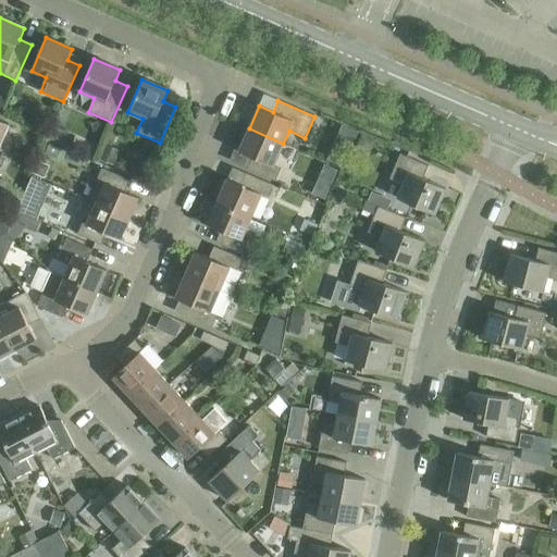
[(283,144),(249,128),(239,152),(252,158),(248,170),(275,182),(281,170),(273,166),(283,144)]
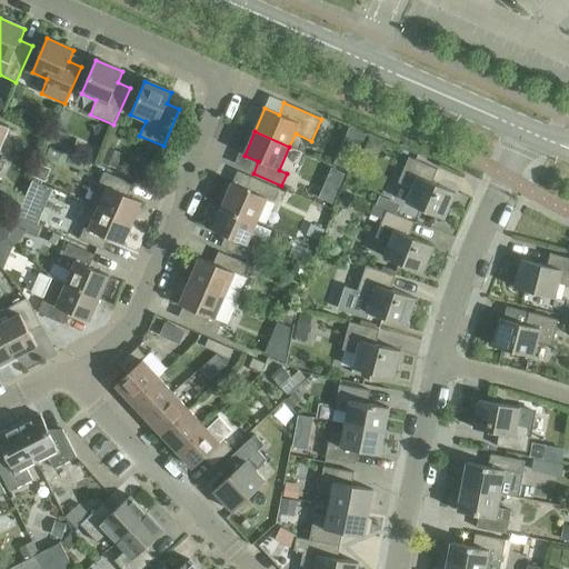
[(406,203),(445,219),(456,193),(432,183),(438,170),(409,158),(398,183),(412,189),(406,203)]
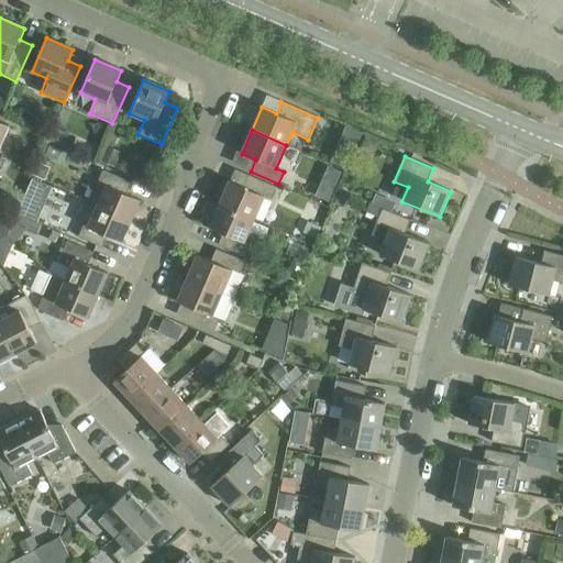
[(89,202),(97,207),(131,221),(140,200),(127,194),(131,183),(103,170),(89,202)]
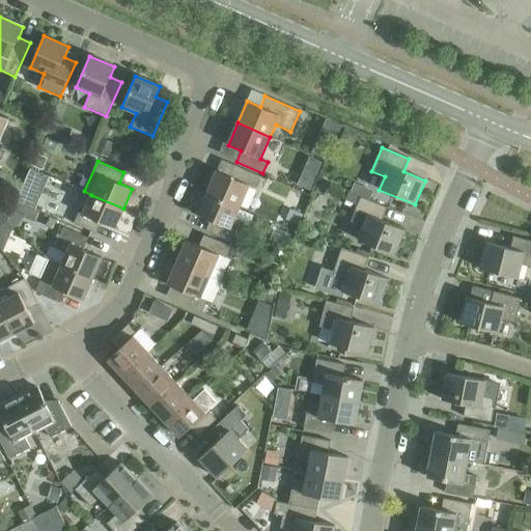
[(217,171),(207,193),(240,206),(249,186),(256,188),(261,177),(234,165),(229,176),(217,171)]
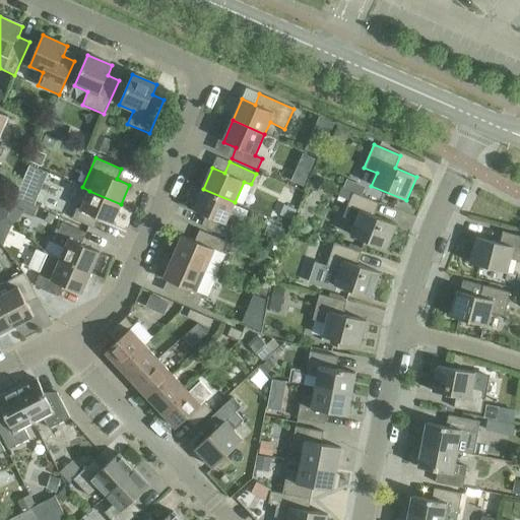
[(39,200),(50,168),(35,163),(23,195),(39,200)]
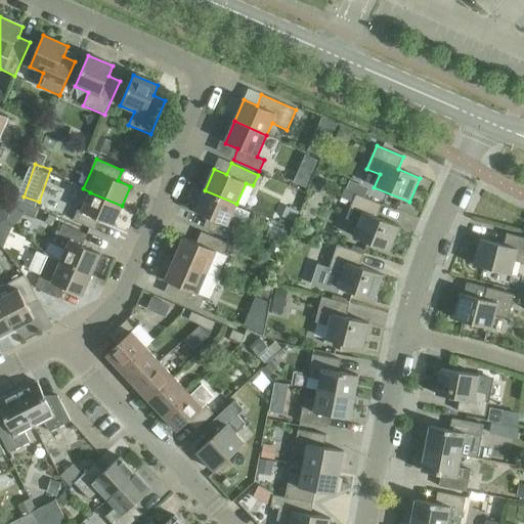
[(312,174),(301,169),(295,183),(306,188),(312,174)]
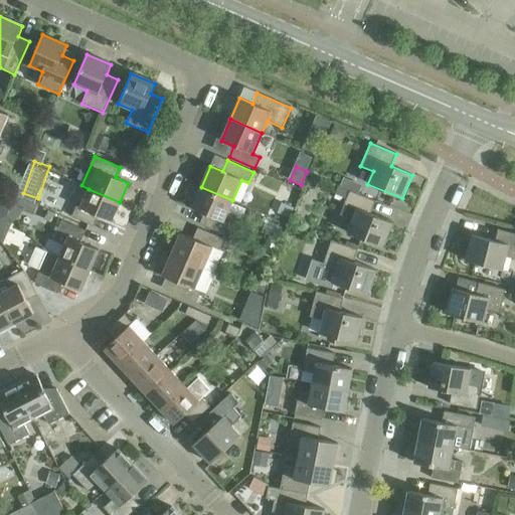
[(232,200),(201,187),(191,208),(204,213),(199,224),(225,235),(233,216),(226,214),(232,200)]
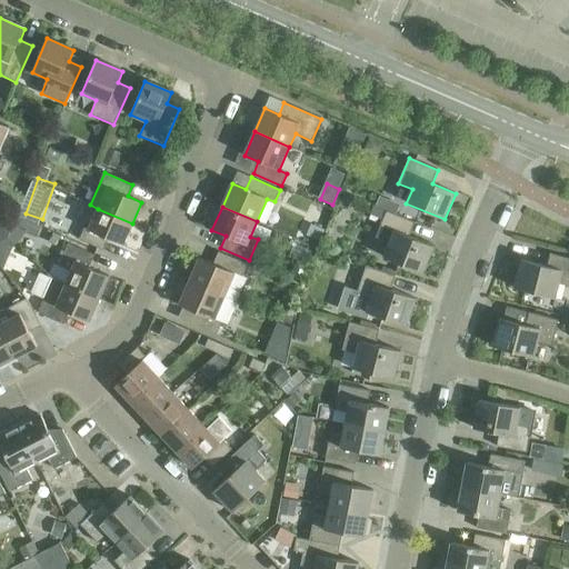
[(132,223),(98,209),(89,230),(85,228),(79,240),(103,250),(109,239),(122,245),(132,223)]
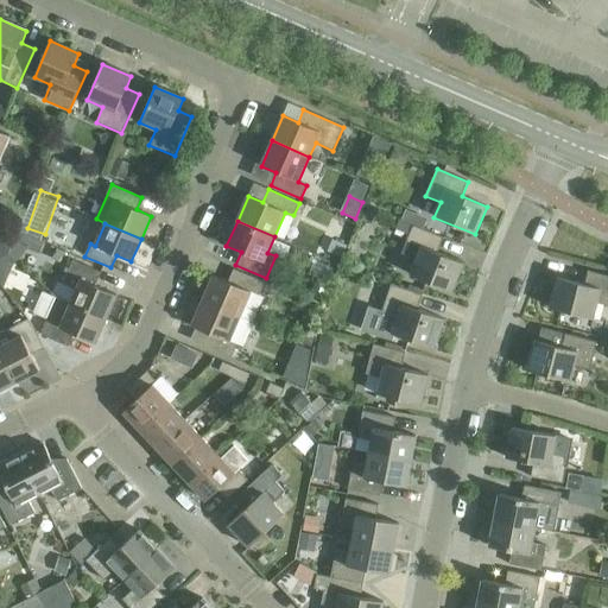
[(410,274),(451,292),(463,264),(437,253),(444,238),(413,226),(401,254),(416,260),(410,274)]
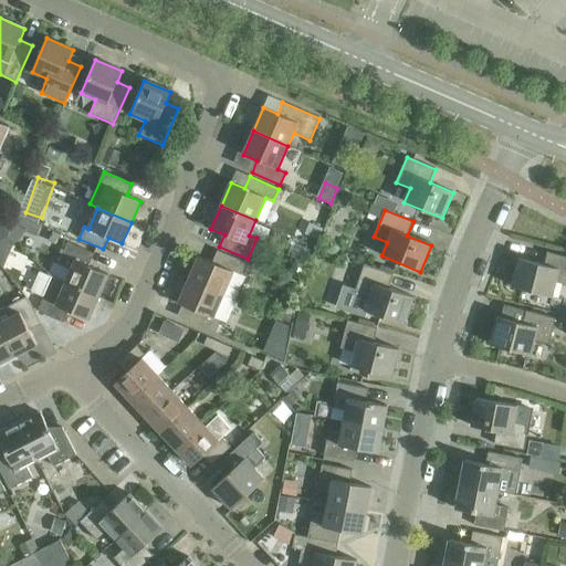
[(49,273),(52,278),(98,297),(108,274),(88,266),(94,254),(67,242),(58,264),(53,264),(49,273)]
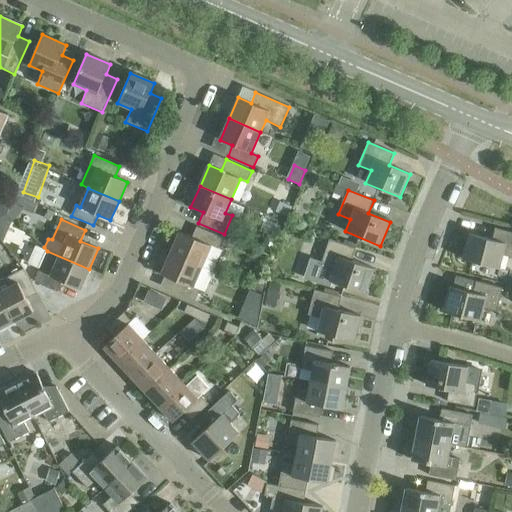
[(180,232),(170,253),(202,267),(211,246),(218,249),(222,238),(197,227),(192,237),(180,232)]
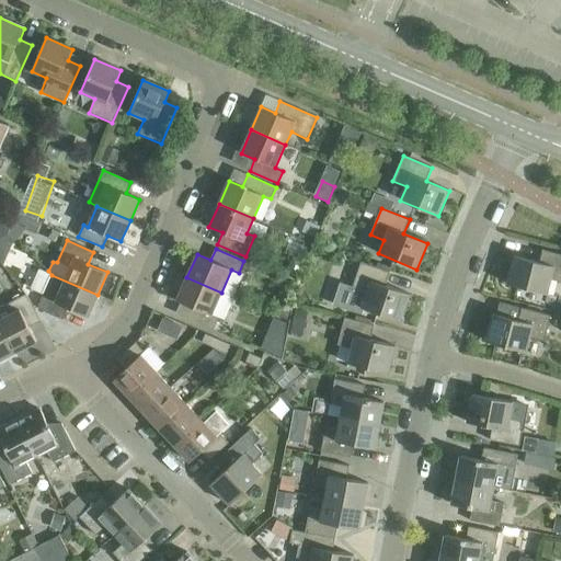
[(514,256),(507,284),(547,295),(551,279),(560,282),(560,254),(542,250),(539,263),(514,256)]
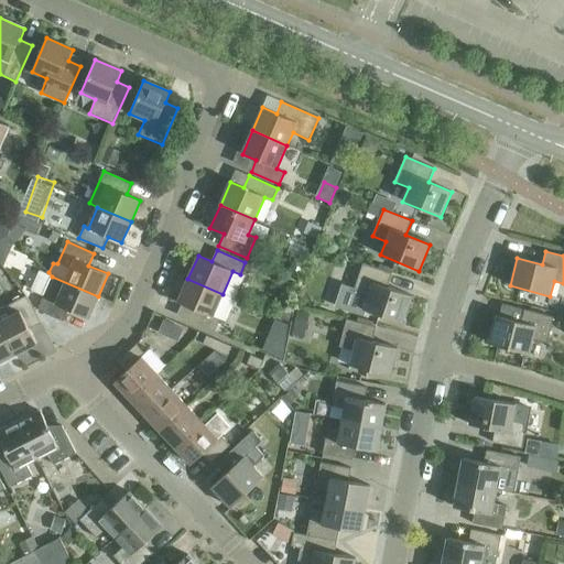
[(342,284),(334,307),(364,316),(366,311),(403,323),(412,295),(388,288),(392,273),(362,263),(355,289),(342,284)]
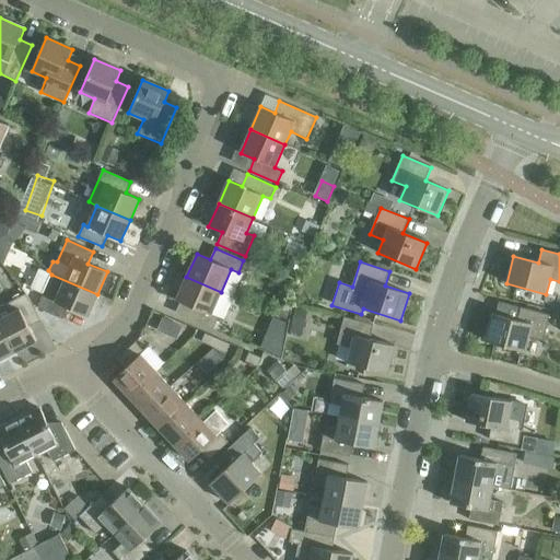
[(39,269),(31,288),(44,293),(38,306),(39,310),(63,319),(68,307),(88,316),(97,294),(51,275),(39,269)]
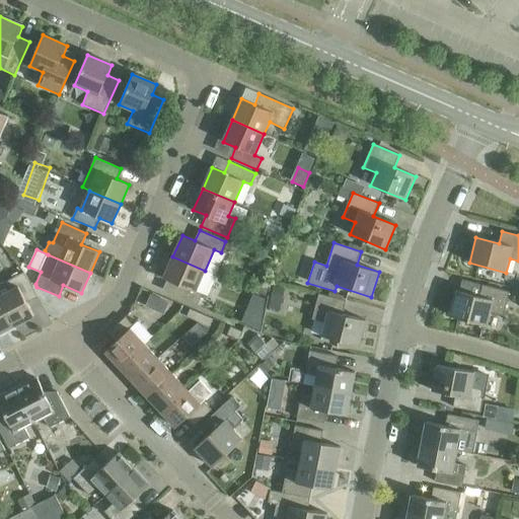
[(205,271),(172,256),(163,278),(176,284),(171,294),(198,305),(203,294),(196,291),(205,271)]
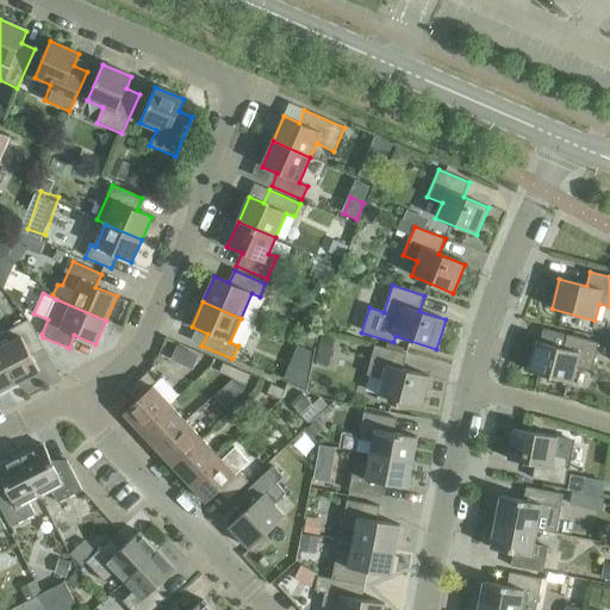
[(27,321),(0,334),(0,350),(17,384),(39,372),(32,356),(44,349),(33,328),(27,321)]
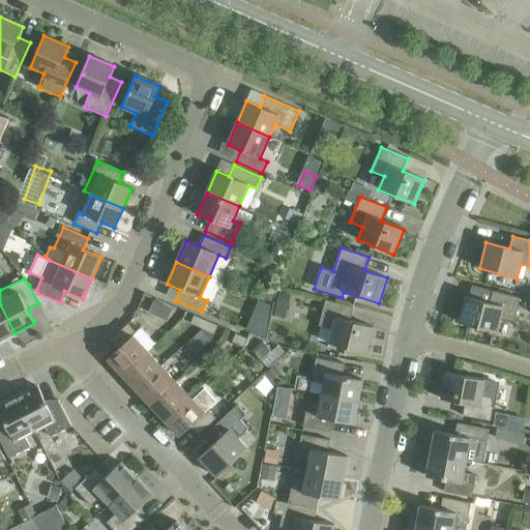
[(459,323),(497,332),(500,319),(513,323),(520,298),(492,291),(489,303),(466,297),(459,323)]
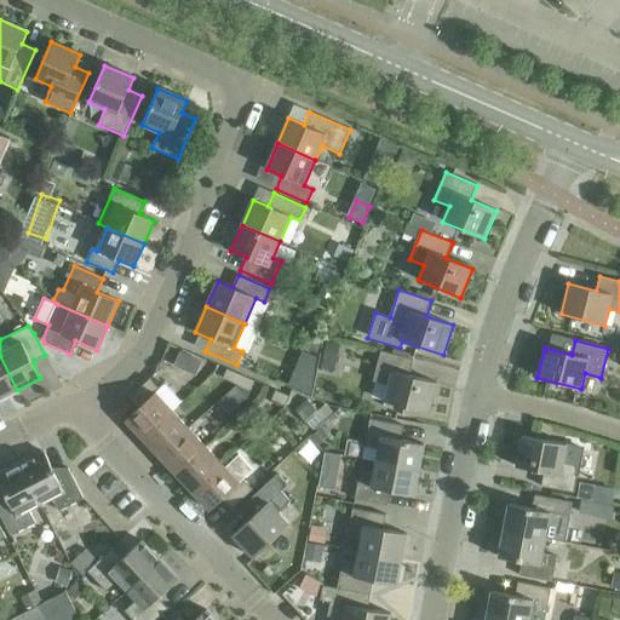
[(320,368),(334,372),(340,345),(327,342),(320,368)]
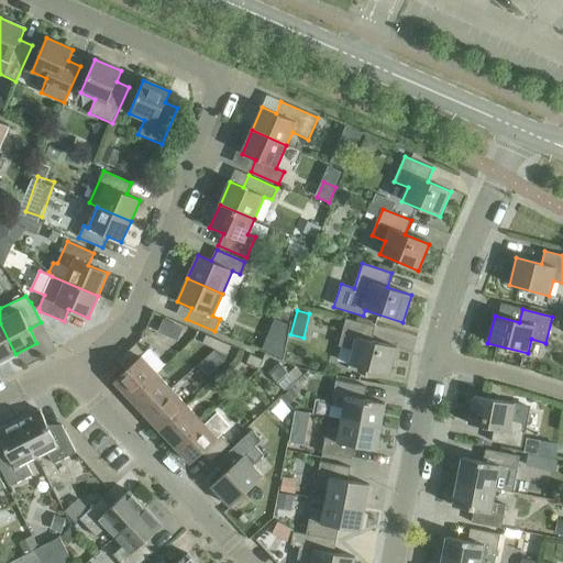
[(350,365),(389,375),(397,348),(372,341),(376,327),(345,319),(339,346),(353,351),(350,365)]
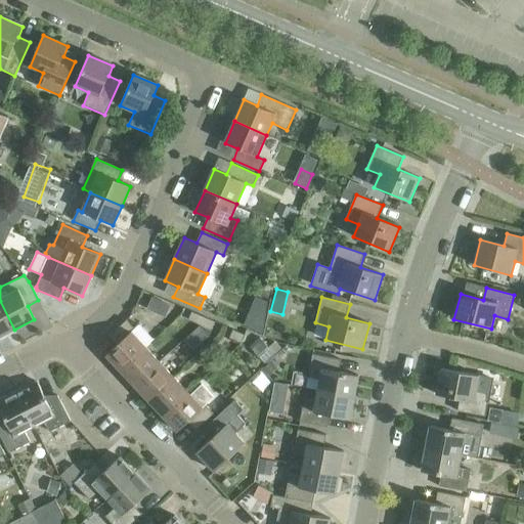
[(0,301),(0,336),(14,330),(0,301)]
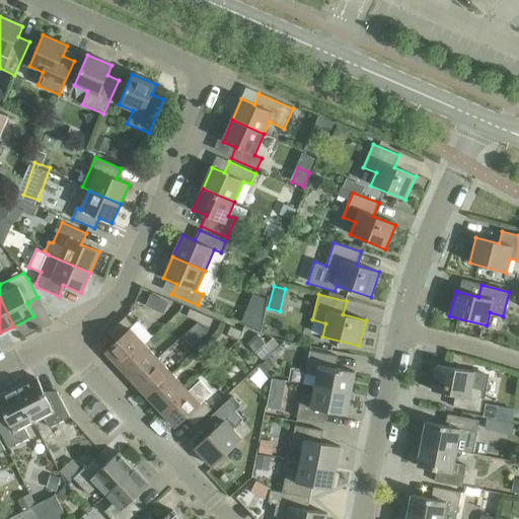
[(267,323),(267,299),(250,299),(250,323),(267,323)]
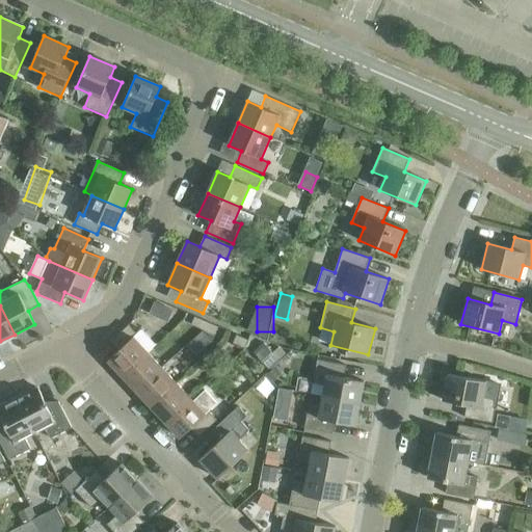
[(191,325),(203,330),(207,322),(194,317),(191,325)]
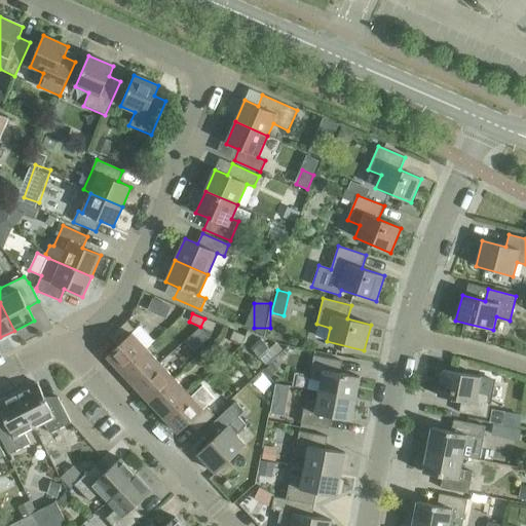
[(204,318),(200,327),(213,332),(216,324),(204,318)]
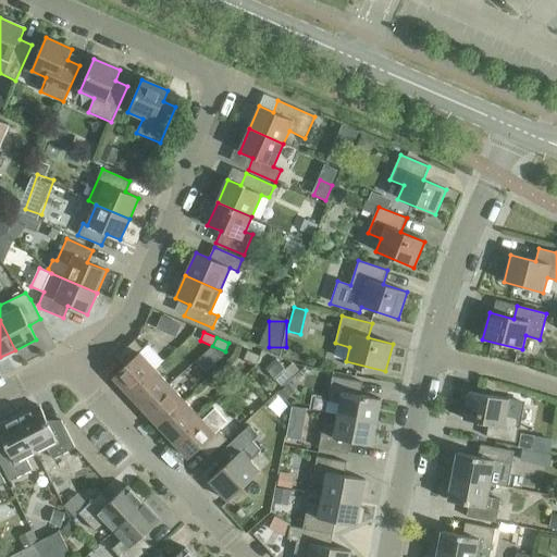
[(113,378),(128,395),(155,370),(155,369),(163,361),(163,362),(164,361),(163,360),(162,361),(148,346),(143,350),(134,341),(115,359),(124,368),(113,378)]
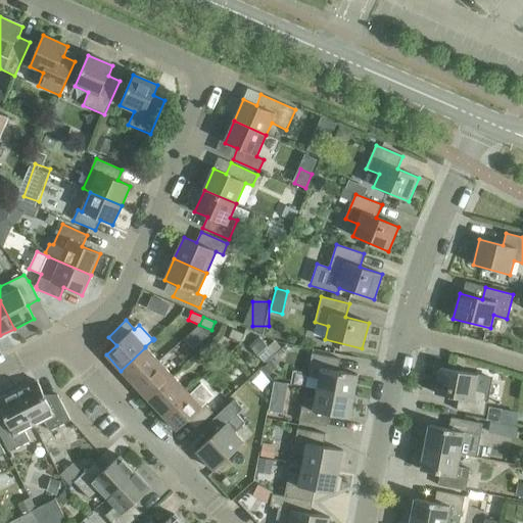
[(229,338),(240,343),(244,334),(232,329),(229,338)]
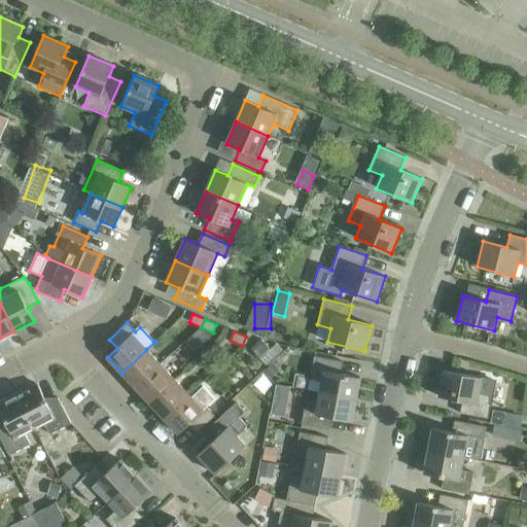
[(251,350),(268,366),(278,357),(261,340),(251,350)]
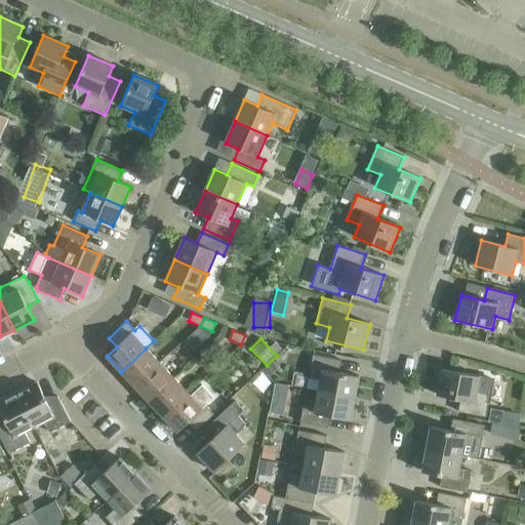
[(121,372),(135,387),(160,364),(146,349),(121,372)]
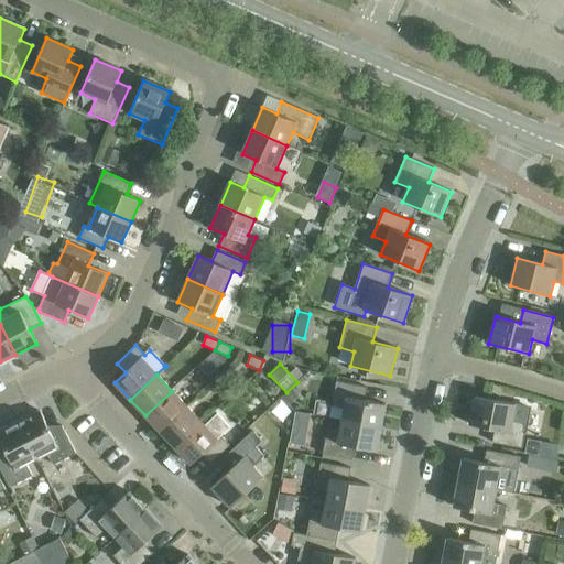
[(345,409),(343,421),(381,427),(386,404),(365,400),(367,388),(336,381),(332,407),(345,409)]
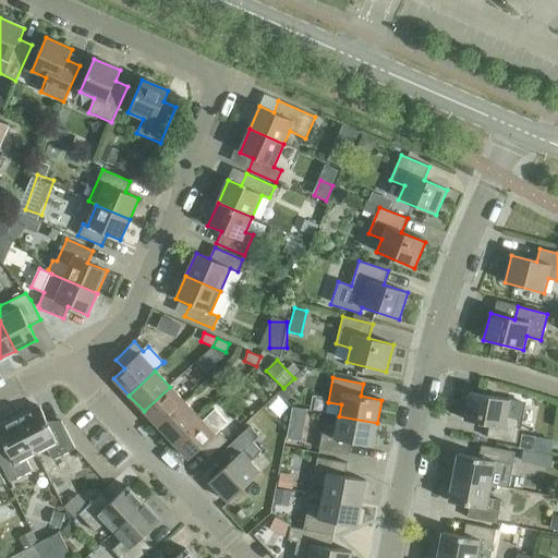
[(144,411),(158,427),(185,402),(170,387),(144,411)]
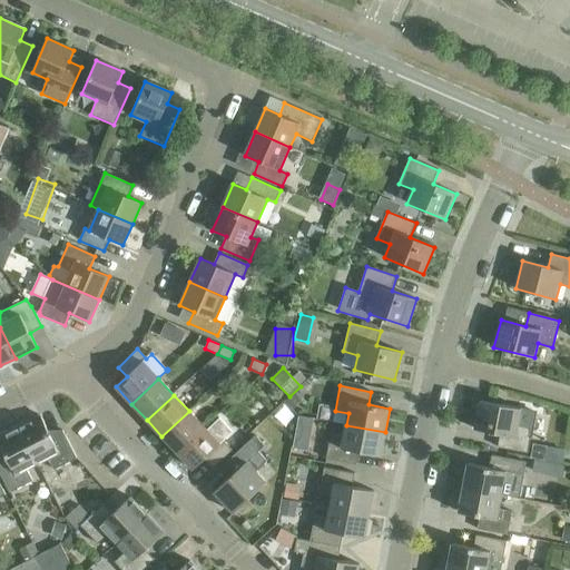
[(534,416),(531,412),(521,410),(521,409),(480,401),(474,430),(500,434),(498,448),(528,453),(533,426),(532,426),(534,416)]
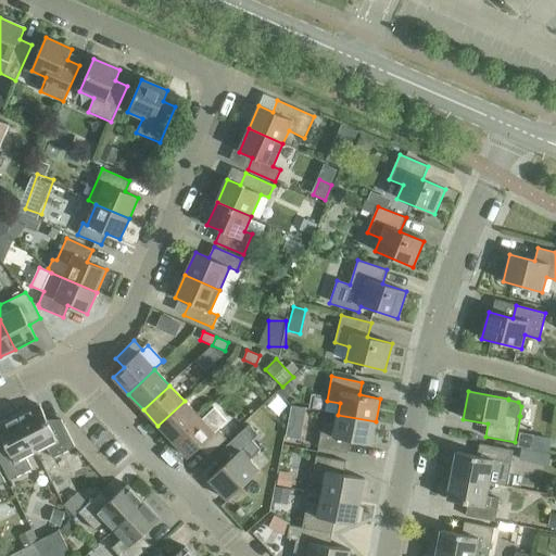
[(158,426),(173,442),(200,417),(185,401),(158,426)]
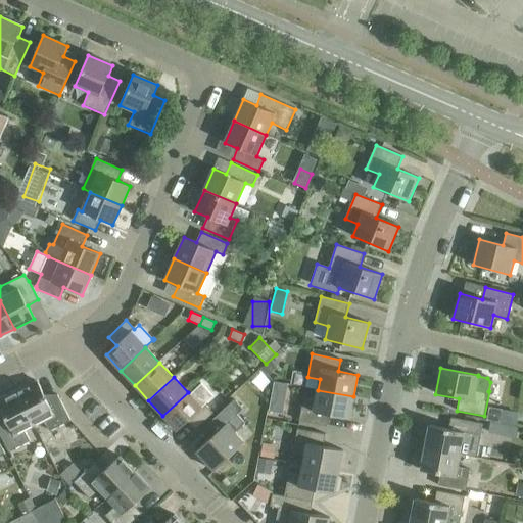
[(37,381),(17,391),(35,426),(44,421),(50,431),(70,421),(57,395),(44,395),(37,381)]
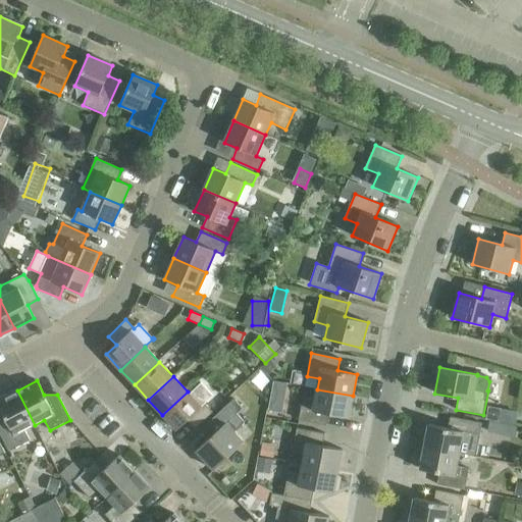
[(188,392),(162,415),(176,430),(187,421),(195,429),(213,413),(205,404),(213,397),(201,383),(190,394),(188,392)]
